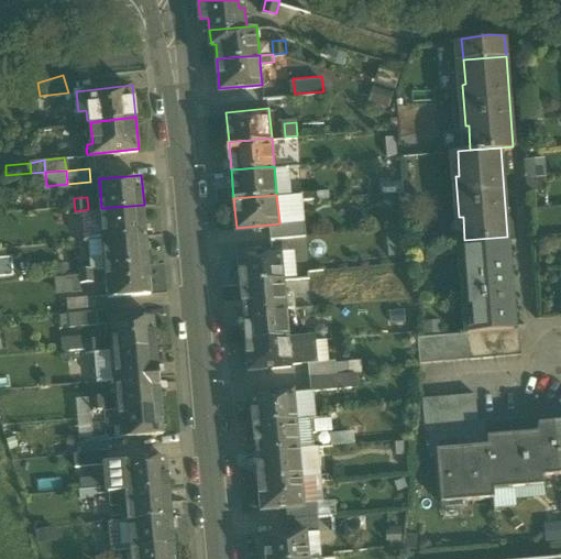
[(144,205),(101,208),(103,237),(146,233),(144,205)]
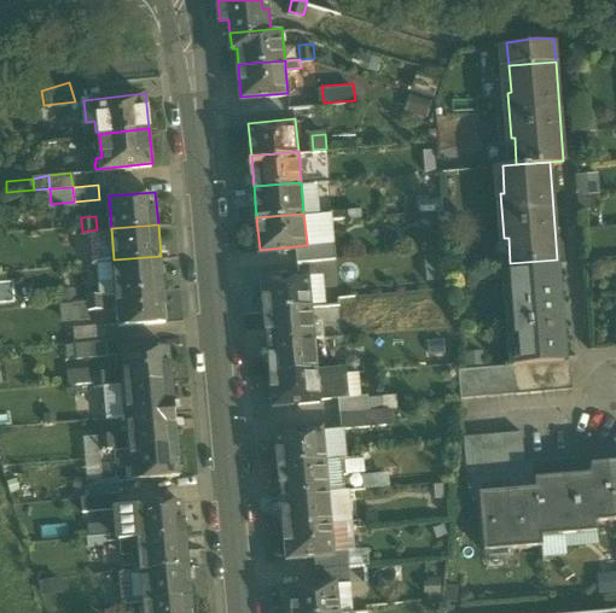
[(307,245),(297,246),(298,260),(337,257),(335,240),(307,243),(307,245)]
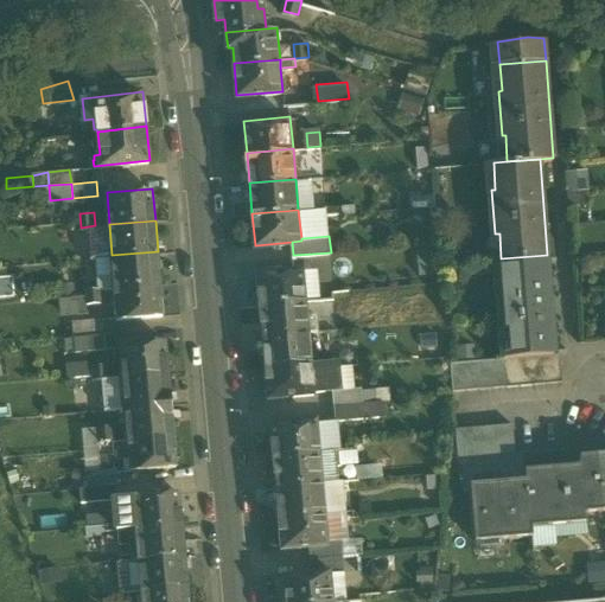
[(158,251),(112,255),(115,286),(160,282),(158,251)]
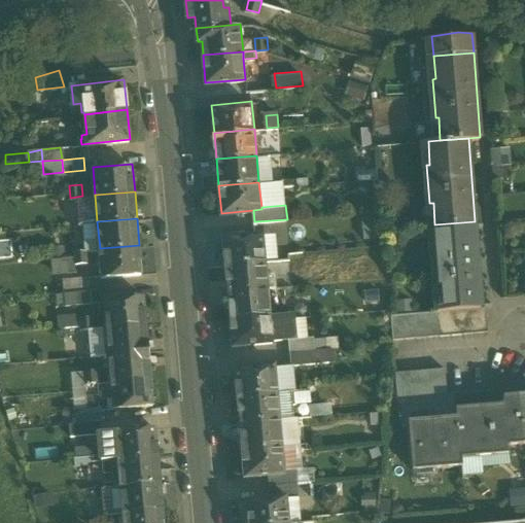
[(475,221),(434,224),(436,247),(432,247),(436,287),(440,286),(442,309),(462,307),(474,306),(482,305),(475,221)]
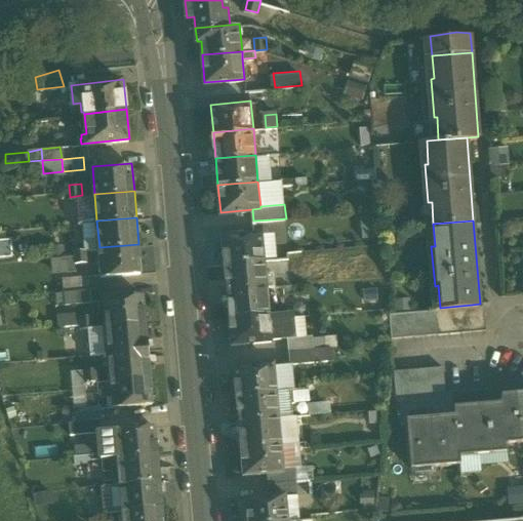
[(263,231),(223,235),(225,263),(265,258),(263,231)]
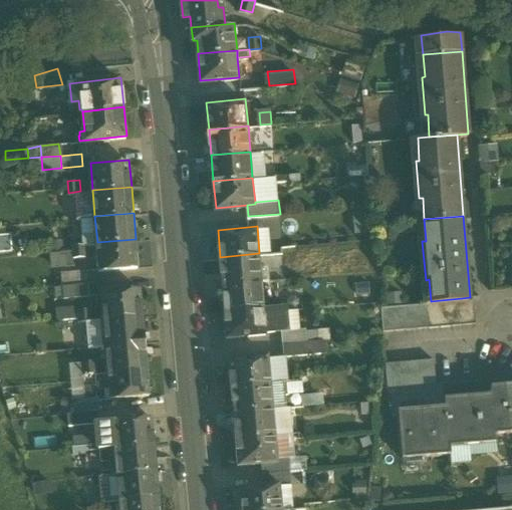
[(136,239),(97,242),(99,269),(139,266),(136,239)]
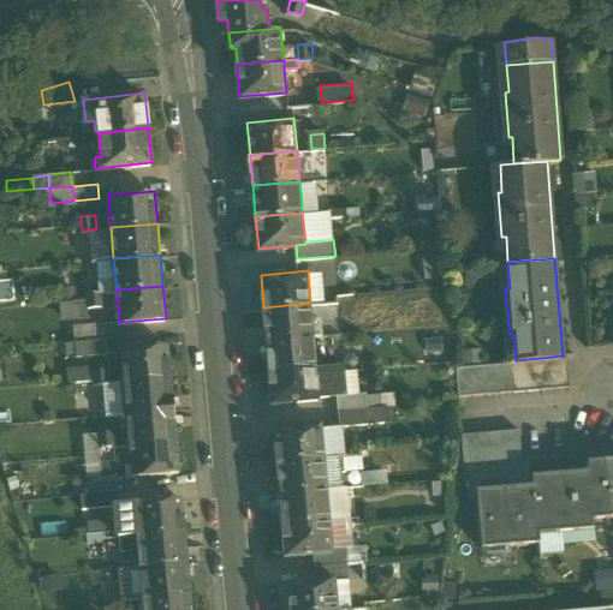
[(102,291),(88,293),(89,306),(103,305),(102,291)]
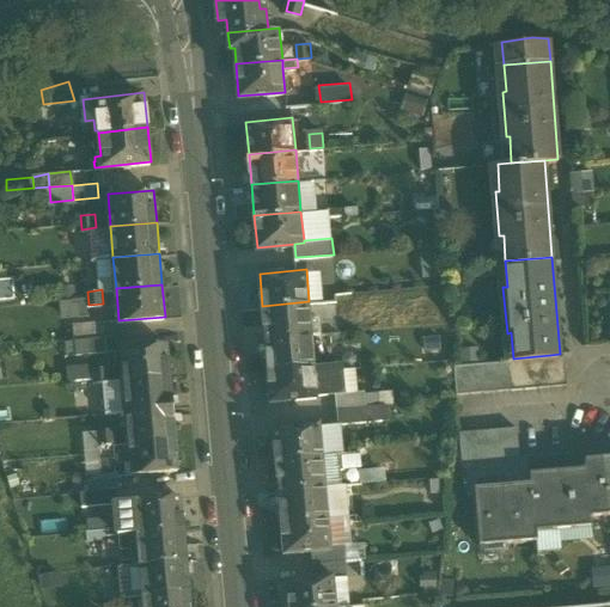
[(309,301),(262,306),(266,337),(312,332),(309,301)]
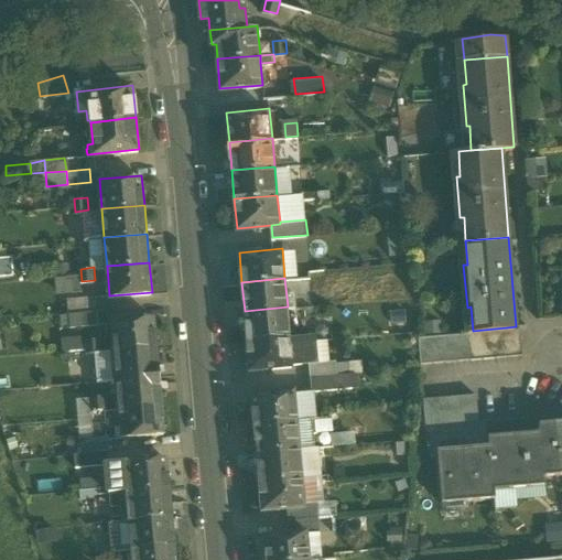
[(96,294),(68,297),(69,312),(98,309),(96,294)]
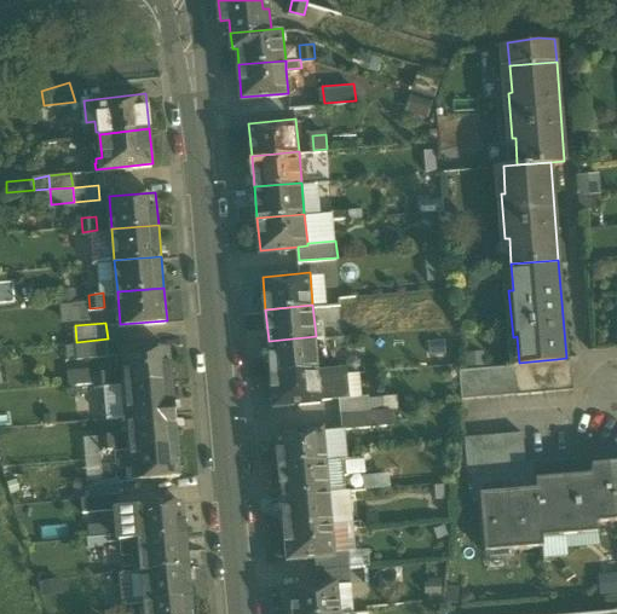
[(316,336),(269,341),(271,372),(318,368),(316,336)]
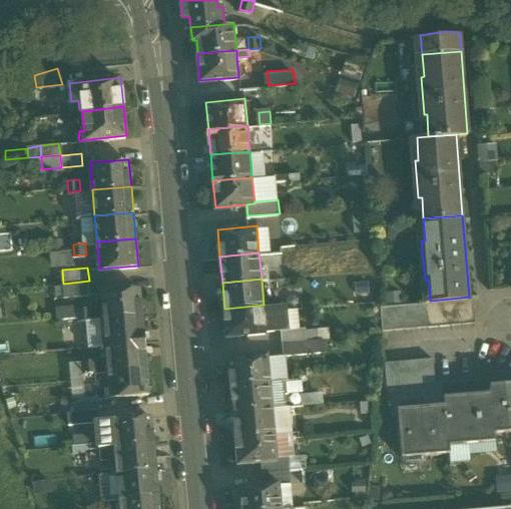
[(90,295),(89,281),(63,284),(64,297),(90,295)]
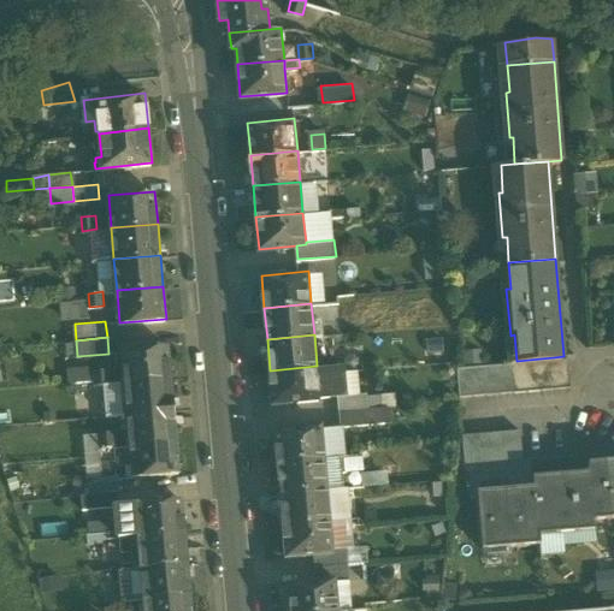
[(169,344),(122,349),(125,381),(171,377),(169,344)]
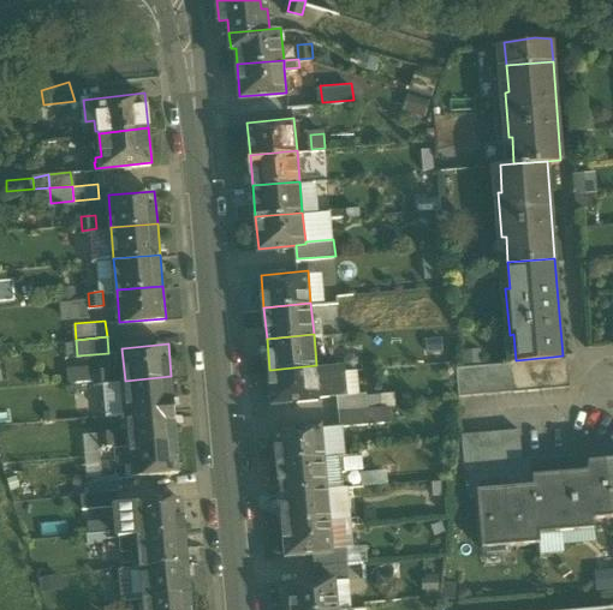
[(563,356),(553,357),(557,386),(571,384),(569,356),(563,356)]
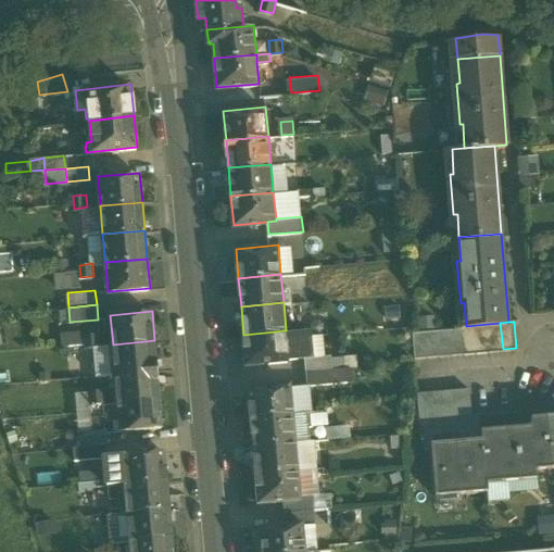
[(500,323),(488,324),(490,350),(503,349),(500,323)]
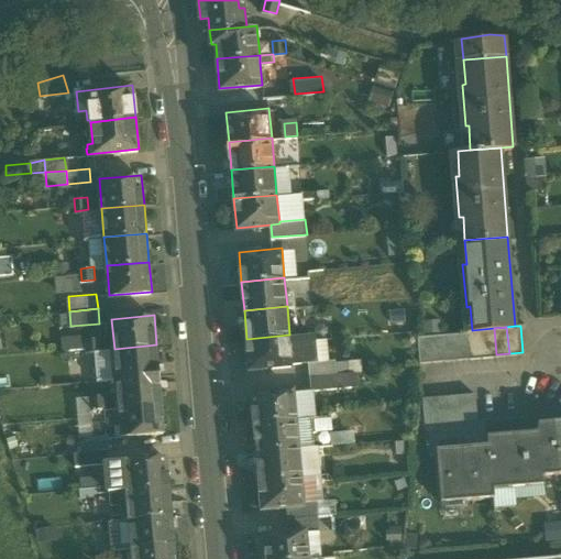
[(472,330),(470,330),(472,357),(496,354),(494,328),(472,330)]
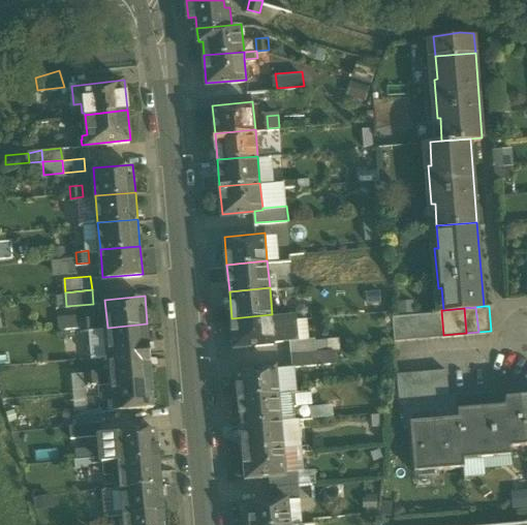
[(441,310),(417,312),(420,337),(443,335),(441,310)]
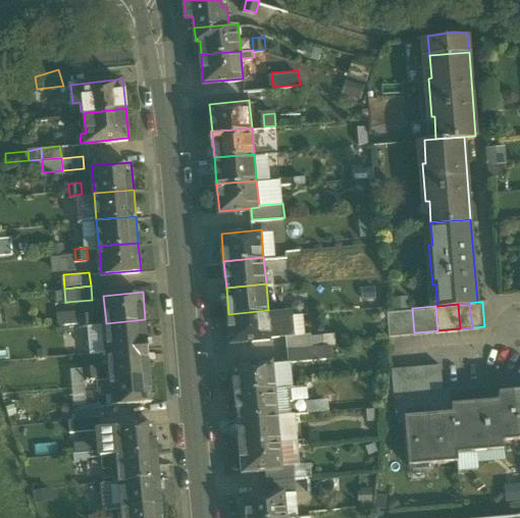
[(412,308),(388,310),(391,334),(414,332),(412,308)]
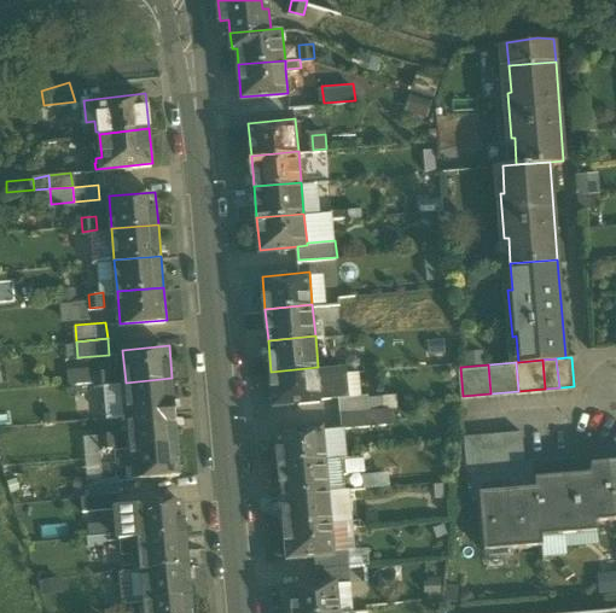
[(318,367),(271,372),(273,404),(320,400),(318,367)]
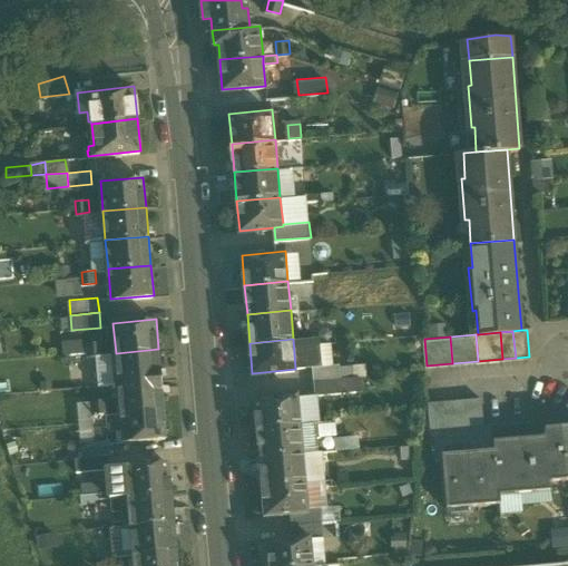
[(100,341),(88,342),(89,355),(101,354),(100,341)]
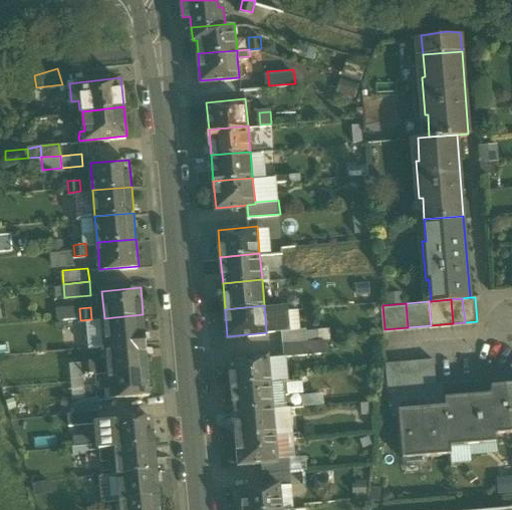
[(104,318),(103,318),(105,344),(146,340),(143,314),(104,318)]
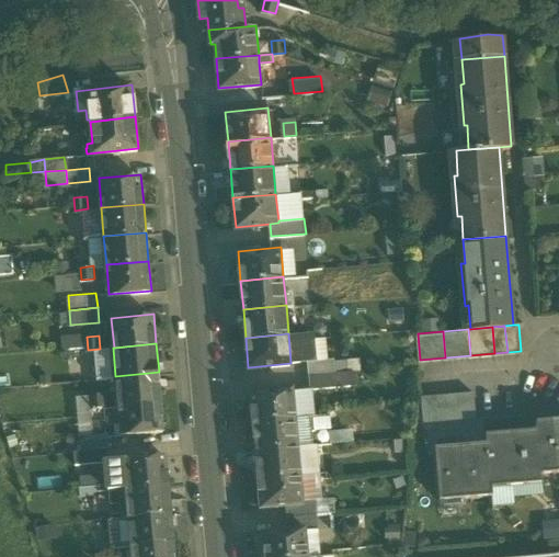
[(334,357),(308,360),(309,374),(335,371),(334,357)]
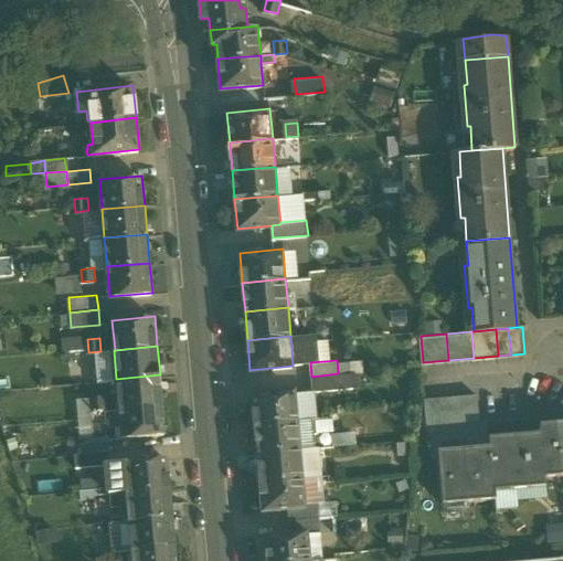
[(352,372),(339,373),(340,388),(354,387),(352,372)]
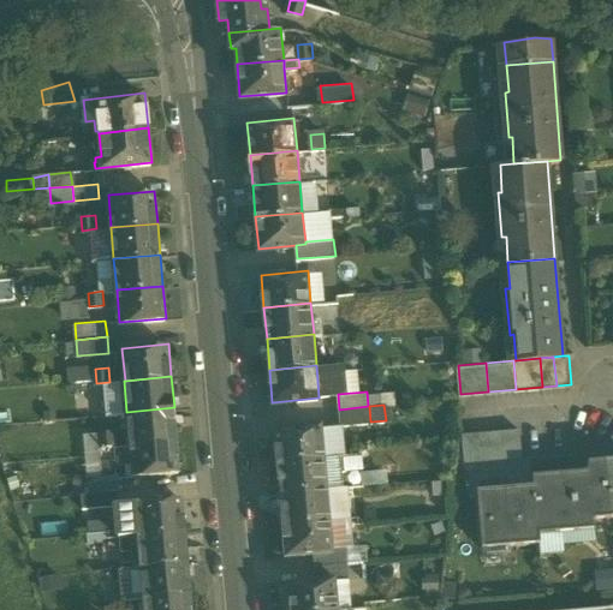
[(368,406),(339,410),(340,424),(340,425),(343,425),(370,422),(369,406),(368,406)]
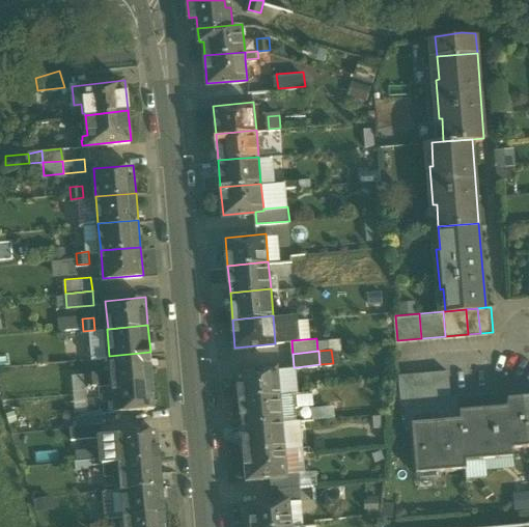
[(150,352),(109,356),(111,383),(112,383),(152,379),(150,352)]
